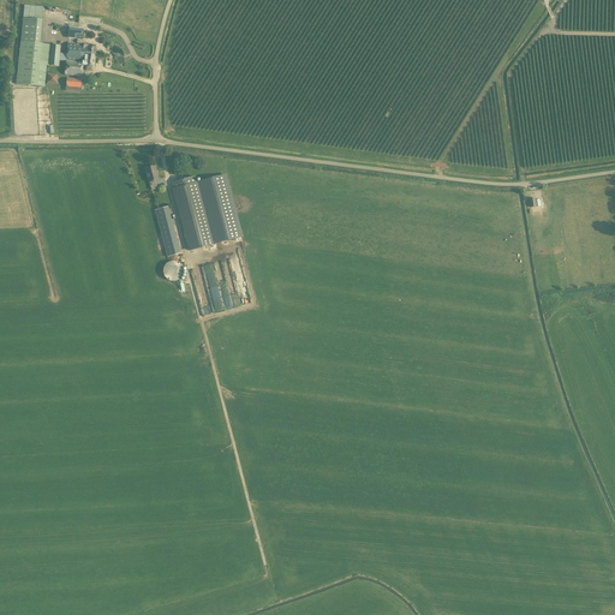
[(47,64),(37,63),(42,21),(23,18),(16,84),(45,88),(47,64)]
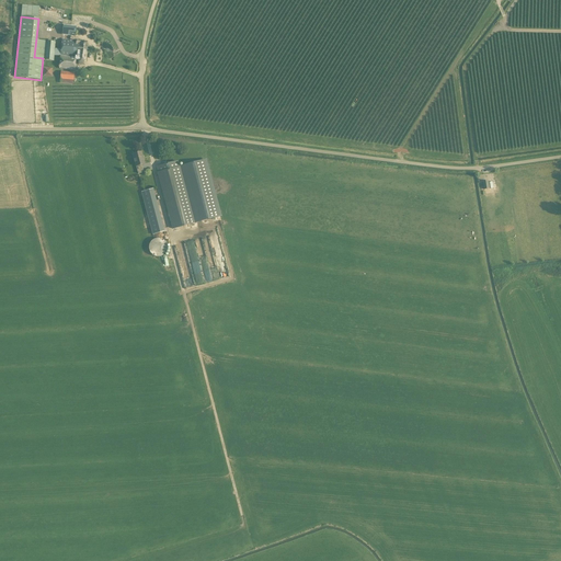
[(61,39),(60,56),(59,69),(75,71),(76,60),(79,61),(78,65),(83,65),(84,61),(86,58),(87,42),(76,42),(70,41),(61,39)]
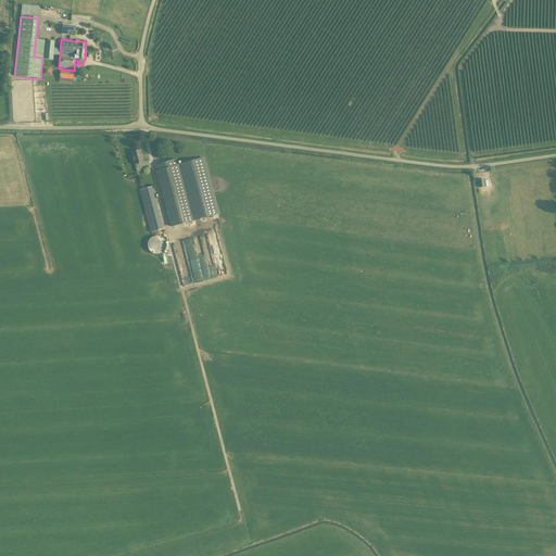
[(53,61),(54,42),(46,41),(43,60),(53,61)]
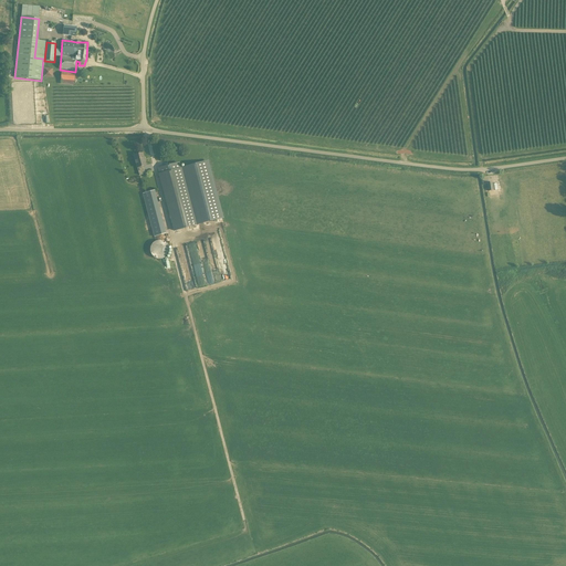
[(44,77),(53,77),(53,69),(44,67),(44,77)]
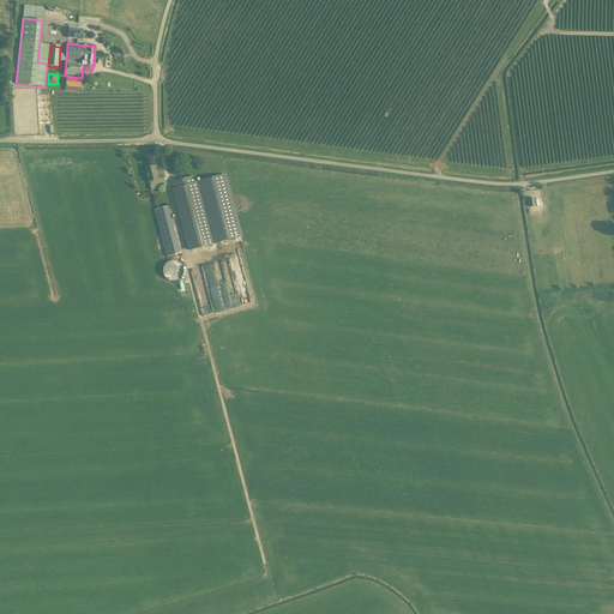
[(65,86),(65,91),(79,92),(80,88),(82,80),(66,79),(65,86)]
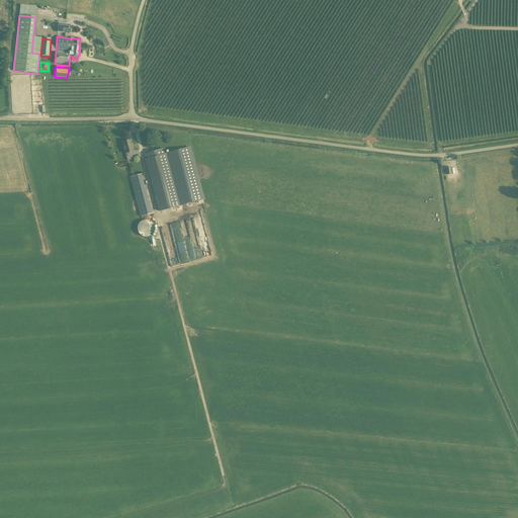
[(127,161),(133,159),(132,153),(133,152),(130,141),(122,143),(125,154),(127,161)]
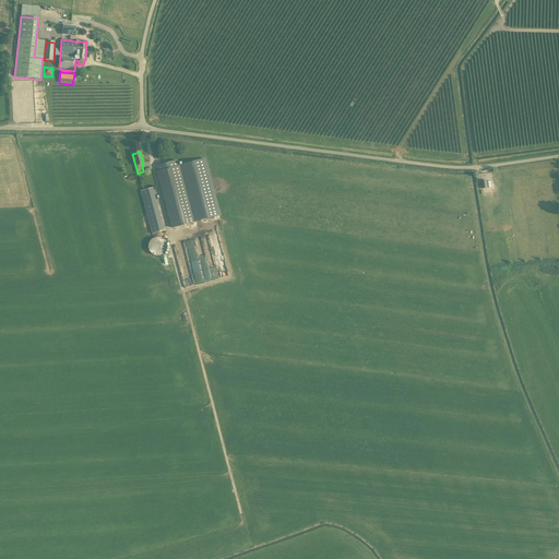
[(171,228),(193,223),(218,216),(204,159),(178,166),(177,161),(155,167),(171,228)]
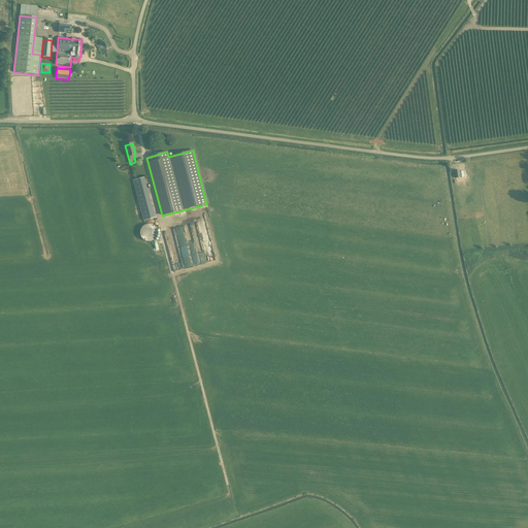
[(468,177),(461,178),(463,189),(470,188),(468,177)]
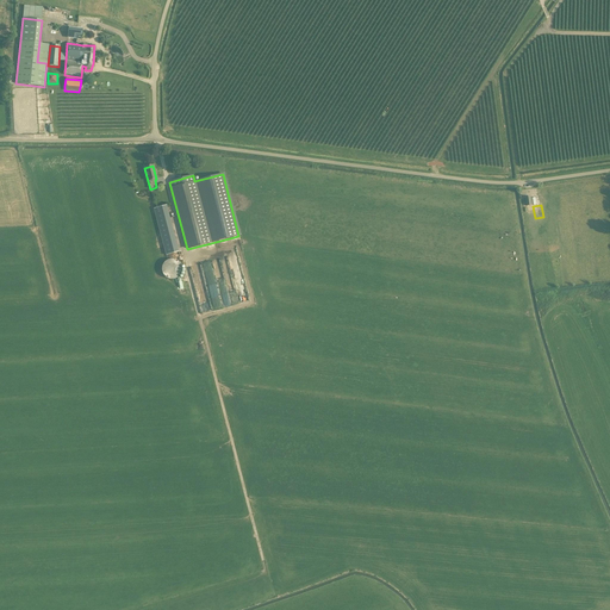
[(154,209),(161,237),(166,256),(179,253),(174,234),(167,206),(154,209)]
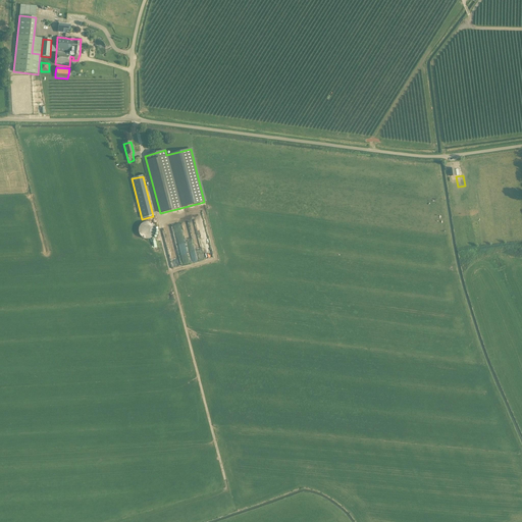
[(139,232),(139,233),(140,235),(140,236),(141,237),(142,238),(143,238),(143,239),(144,239),(145,239),(146,239),(147,239),(148,239),(149,239),(150,239),(151,239),(151,238),(152,238),(153,237),(154,236),(154,235),(155,235),(155,233),(155,232),(155,231),(155,230),(155,229),(155,228),(155,227),(155,226),(154,226),(154,225),(153,225),(153,224),(152,223),(151,223),(150,222),(149,222),(148,222),(147,222),(146,222),(145,222),(144,222),(144,223),(143,223),(142,223),(142,224),(141,224),(141,225),(140,226),(139,227),(139,228),(139,229),(139,230),(139,231),(139,232)]
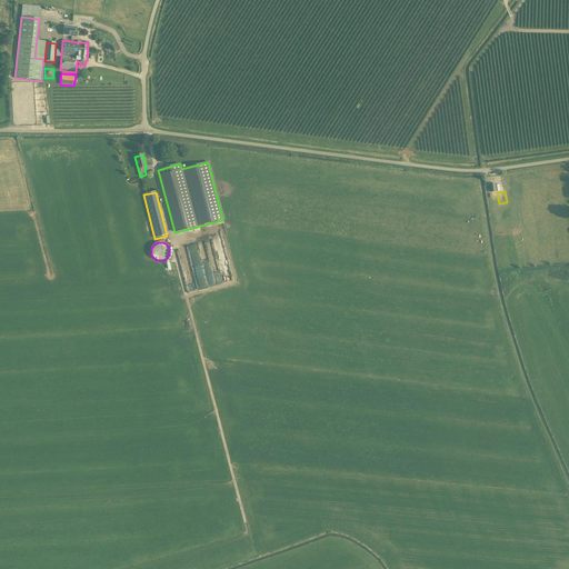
[(190,250),(193,262),(201,261),(198,248),(190,250)]
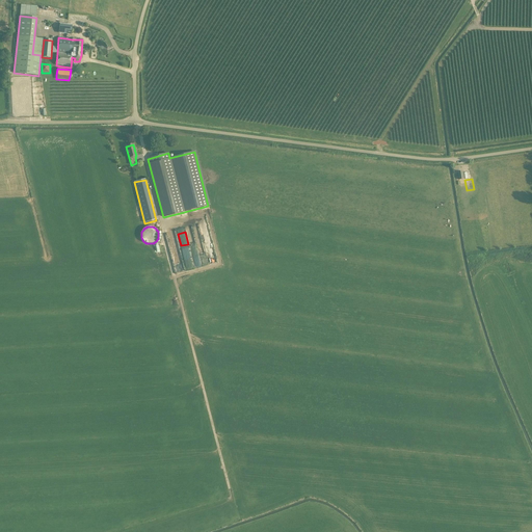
[(164,250),(162,247),(161,248),(157,242),(155,244),(160,254),(164,250)]
